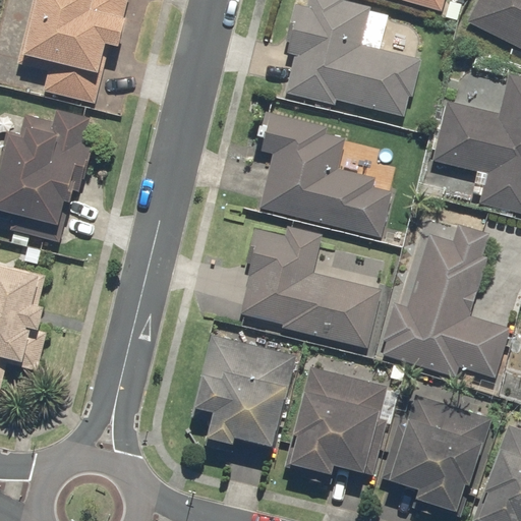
[(26,0),(14,62),(48,68),(43,94),(94,104),(105,47),(116,49),(125,0),(26,0)]
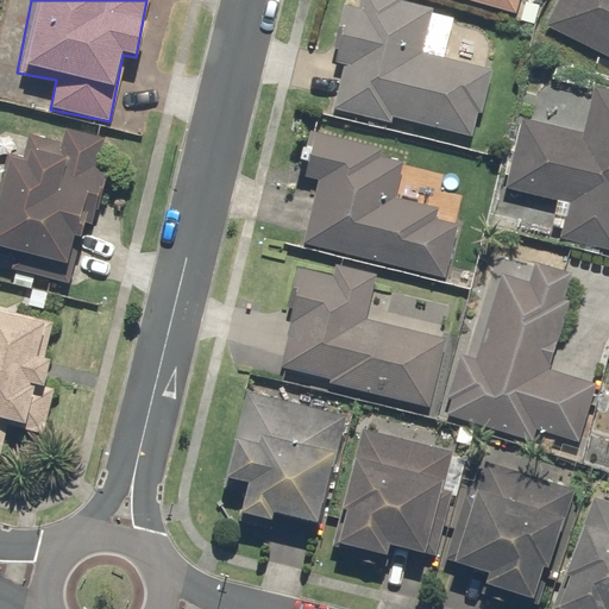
[(432,5),(409,0),(357,0),(356,8),(340,5),(328,61),(341,64),(331,112),(393,125),(394,119),(473,136),(488,69),(422,55),(432,5)]
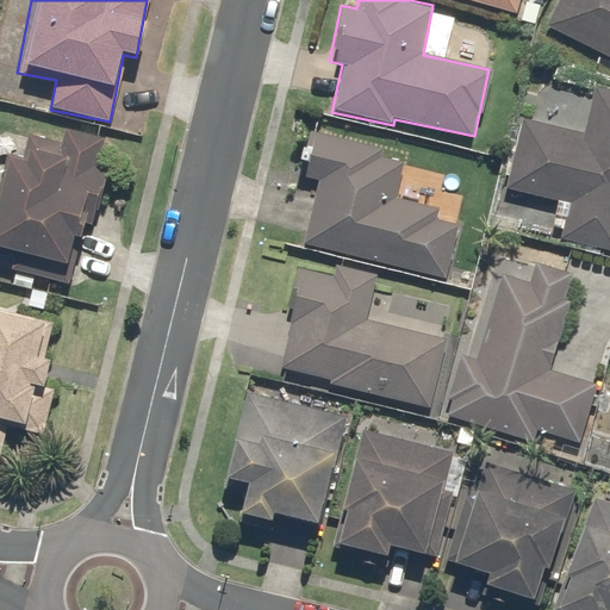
[(456,0),(515,16),(518,0),(456,0)]
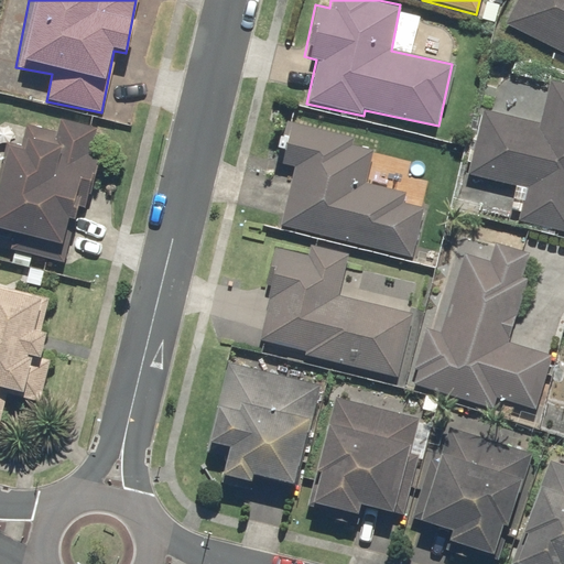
[(563,0),(516,0),(506,23),(563,51),(563,0)]
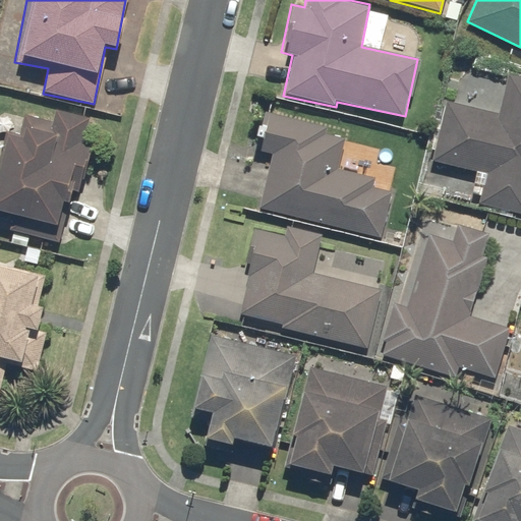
[(520,72),(510,70),(498,116),(447,102),(430,162),(479,175),(471,205),(520,218),(520,72)]
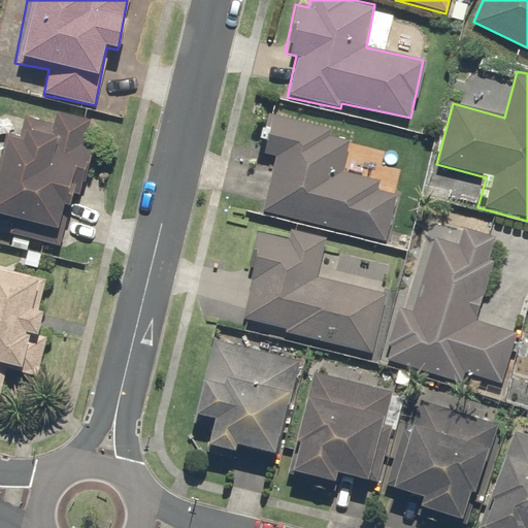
[(17,137),(4,135),(0,154),(0,213),(15,218),(11,236),(62,246),(75,179),(84,182),(90,147),(84,146),(89,120),(54,112),(52,123),(22,117),(17,137)]
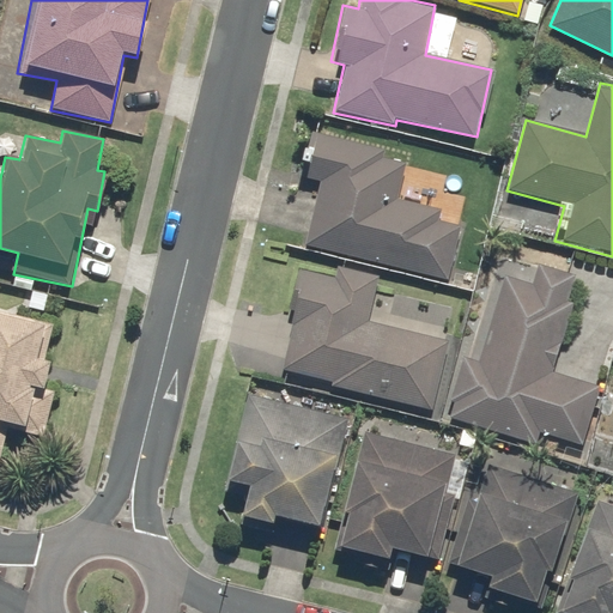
[(315,133),(304,177),(317,181),(301,248),(447,281),(460,226),(437,222),(439,214),(393,204),(402,163),(383,158),(386,149),(315,133)]
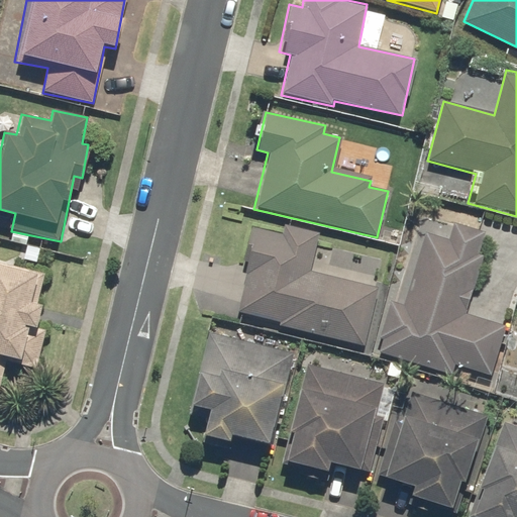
[(484,234),(422,218),(400,305),(383,300),(370,354),(450,376),(453,366),(492,376),(505,324),(463,313),(484,234)]
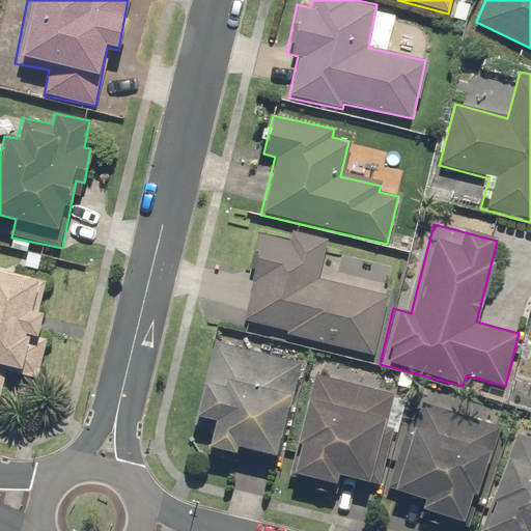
[(389,297),(317,279),(327,240),(292,230),(289,242),(256,233),(247,270),(255,272),(242,324),(374,357),(389,297)]
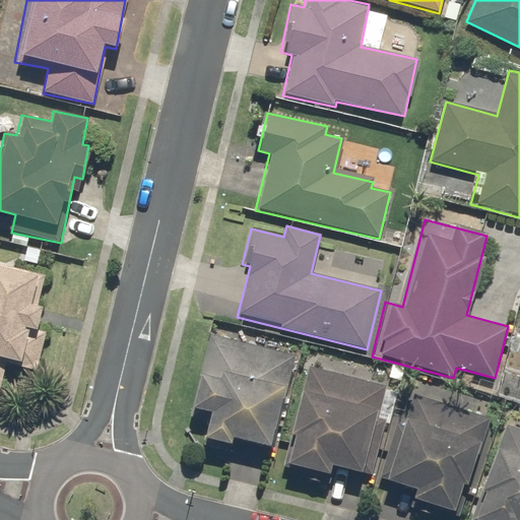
[(0,379),(3,364),(37,370),(45,331),(35,329),(39,309),(33,308),(40,273),(0,264),(0,379)]
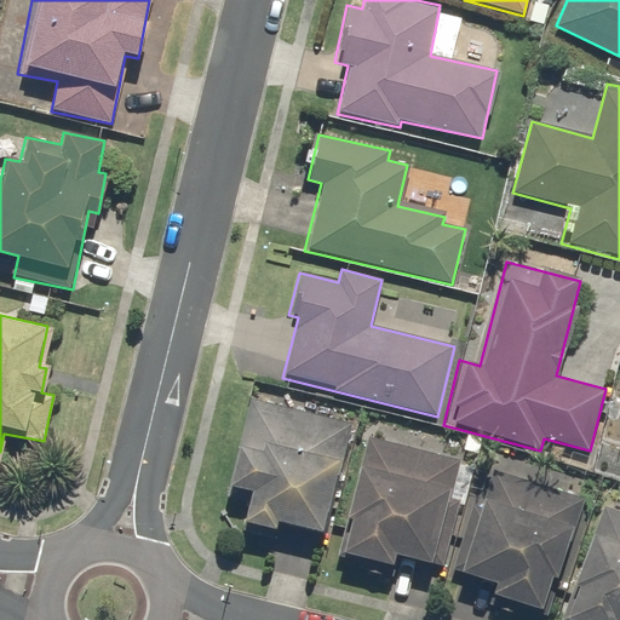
[(327,537),(359,413),(270,390),(265,408),(246,403),(223,495),(244,501),(237,526),(274,534),(276,523),(327,537)]
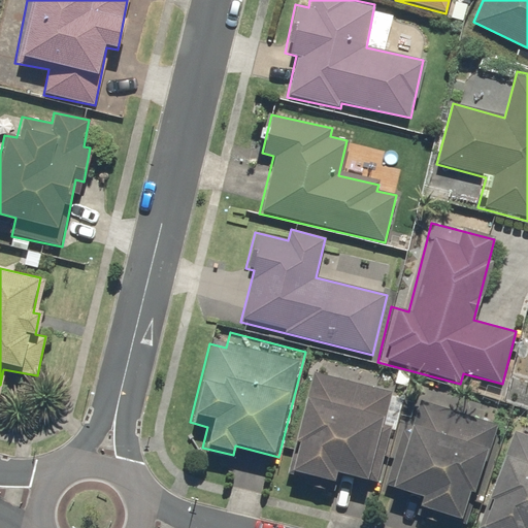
[(391,393),(312,372),(308,371),(291,441),(296,442),(286,481),(335,493),(340,473),(368,481),(391,393)]
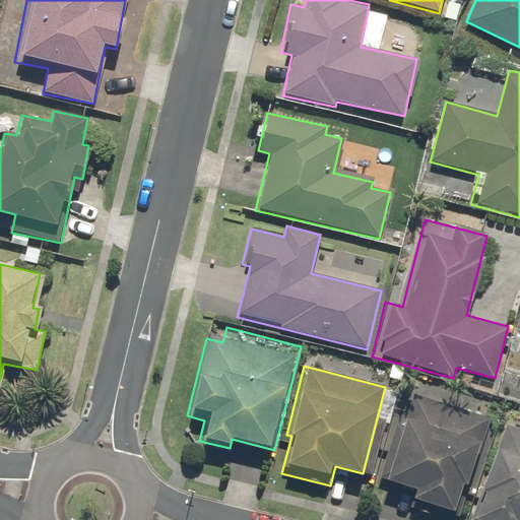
[(488,418),(418,397),(413,395),(405,420),(398,418),(379,481),(414,492),(408,511),(438,519),(443,519),(446,513),(457,516),(488,418)]
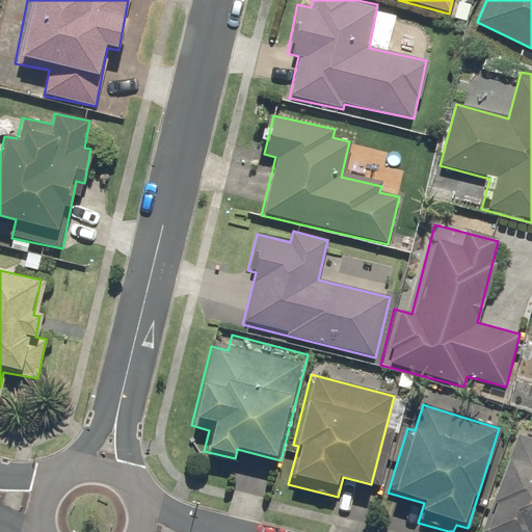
[(531,531),(531,439),(517,433),(514,431),(476,529),(483,531),(531,531)]
